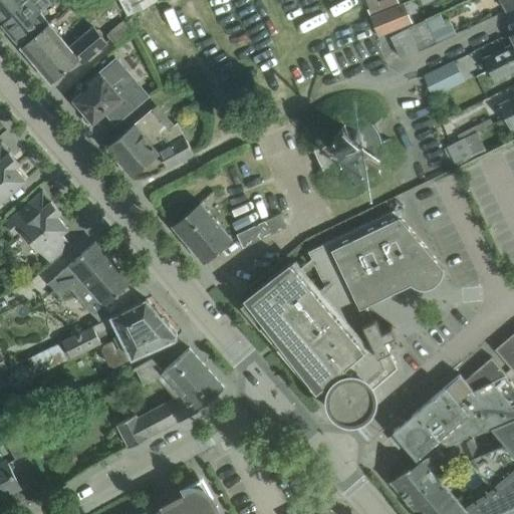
[(0,0),(0,21),(2,24),(27,0),(0,0)]
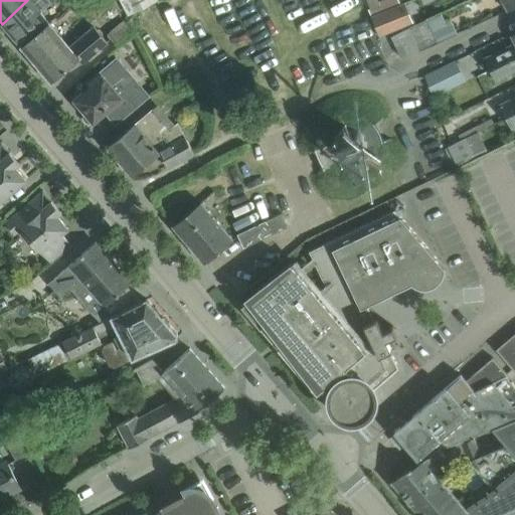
[(20,46),(48,21),(40,13),(52,3),(49,0),(27,0),(2,24),(20,46)]
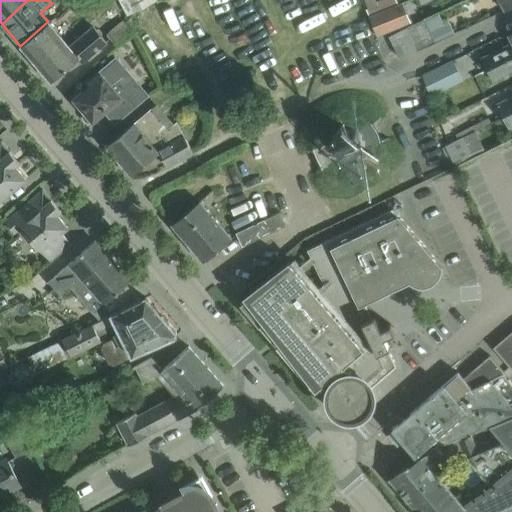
[(118,0),(127,16),(156,0),(118,0)]
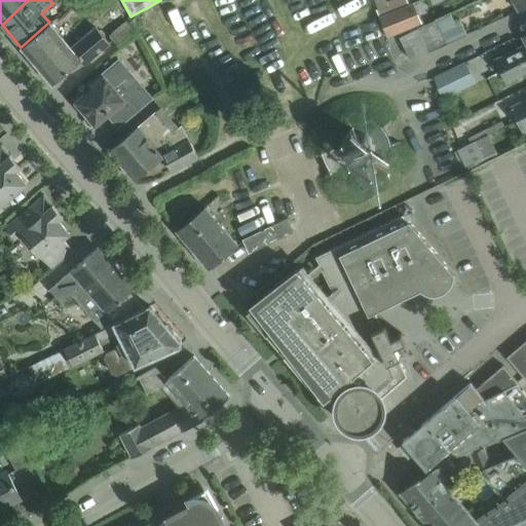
[(525,0),(513,0),(519,11),(525,7),(525,0)]
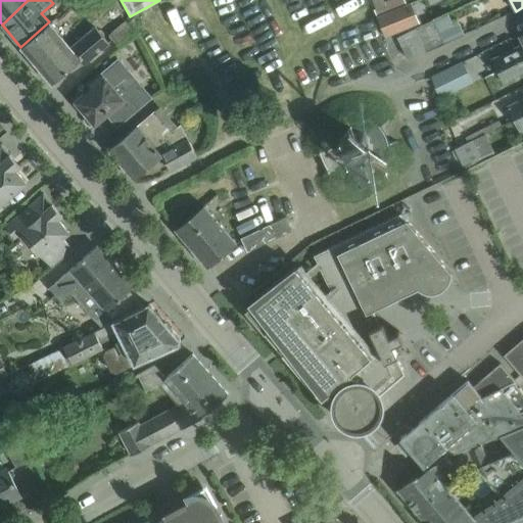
[(377,16),(385,36),(419,21),(411,3),(377,16)]
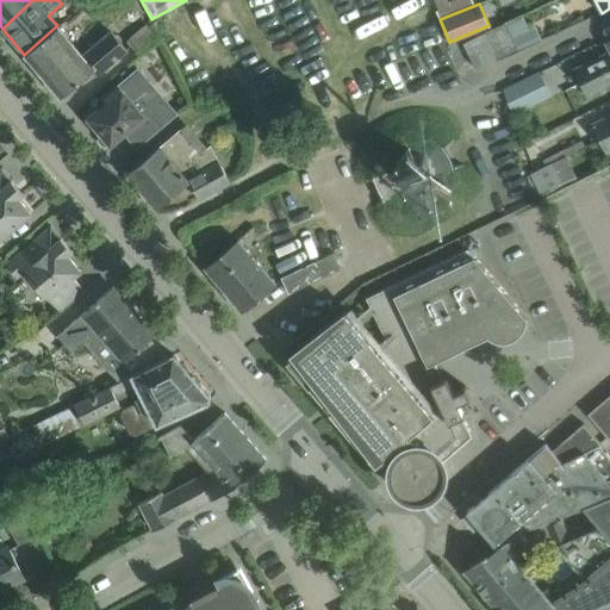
[(151,23),(128,42),(139,57),(163,38),(151,23)]
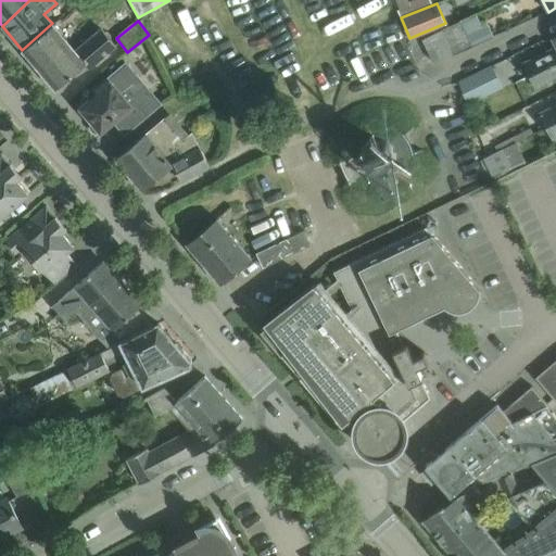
[(462,22),(421,40),(432,61),(452,51),(453,54),(472,46),(462,22)]
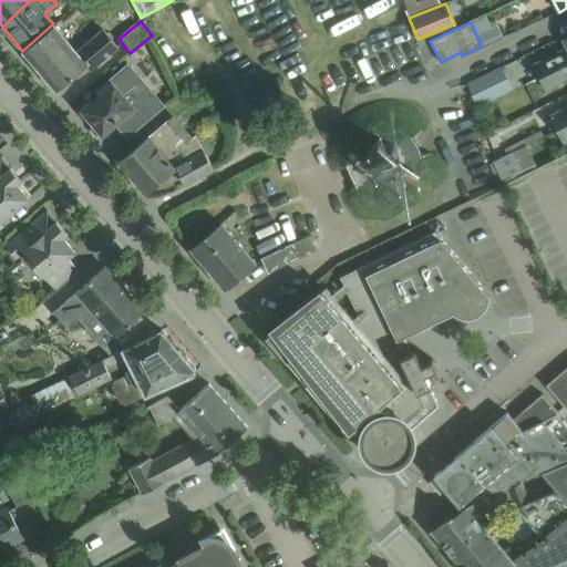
[(78,52),(54,26),(53,23),(22,51),(57,91),(88,65),(92,70),(119,48),(103,30),(78,52)]
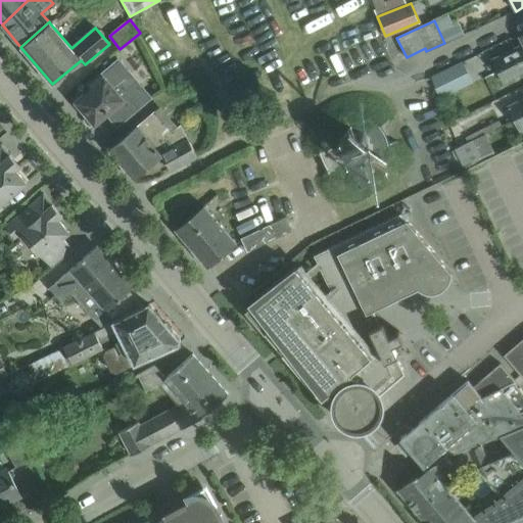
[(497,72),(522,58),(522,33),(518,36),(522,44),(491,59),(497,72)]
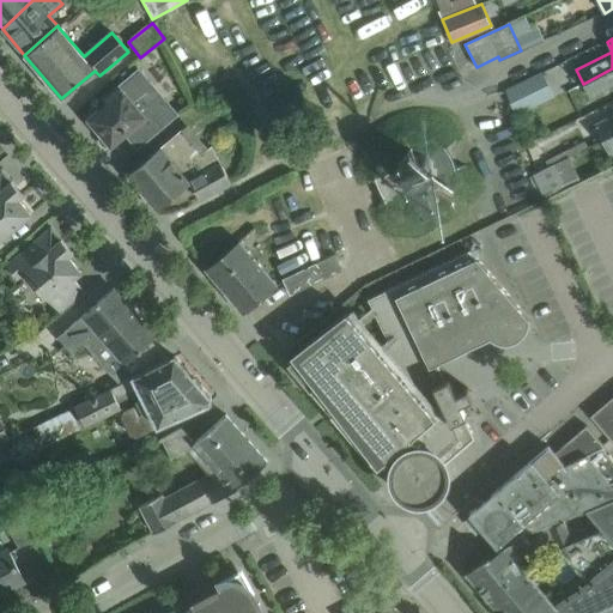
[(612,68),(583,84),(589,96),(612,84),(612,68)]
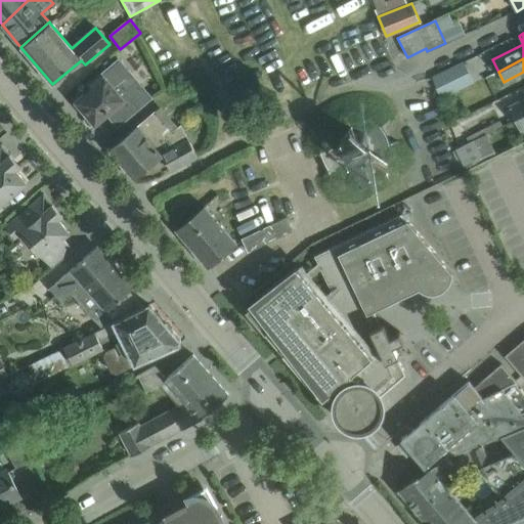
[(93,88),(77,102),(88,115),(86,118),(85,120),(86,123),(88,125),(90,126),(93,126),(95,125),(107,115),(119,128),(140,110),(151,99),(146,93),(139,85),(129,73),(119,60),(90,85),(93,88)]
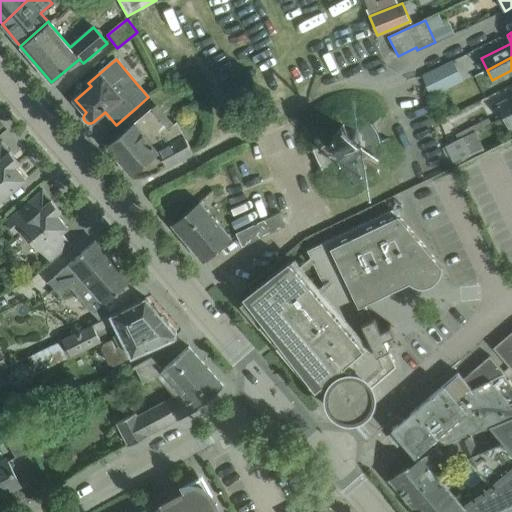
[(450,86),(441,66),(423,75),(431,96),(450,86)]
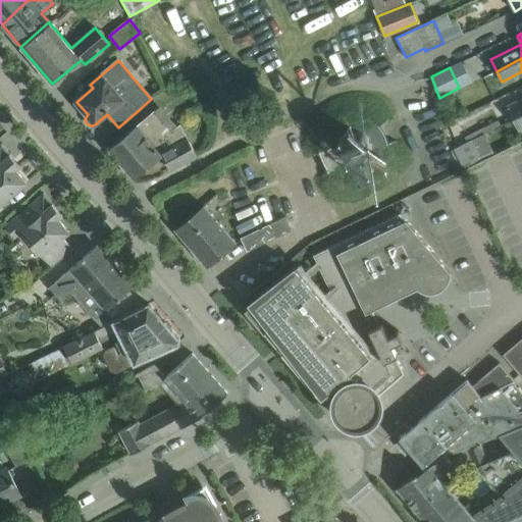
[(511,119),(521,113),(521,97),(505,106),(511,119)]
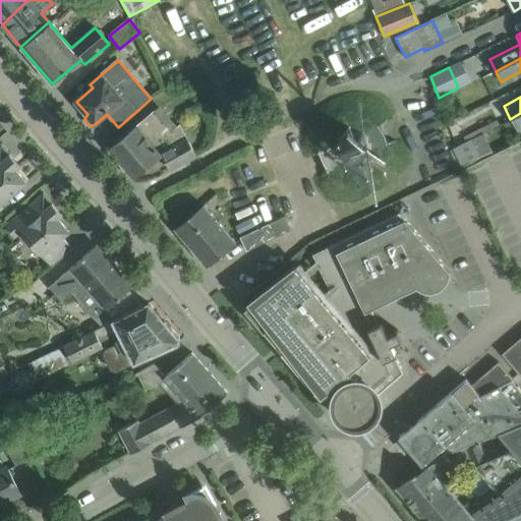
[(154,111),(109,150),(134,179),(163,156),(171,170),(194,157),(196,156),(194,152),(182,128),(180,123),(177,126),(174,128),(171,130),(154,111)]
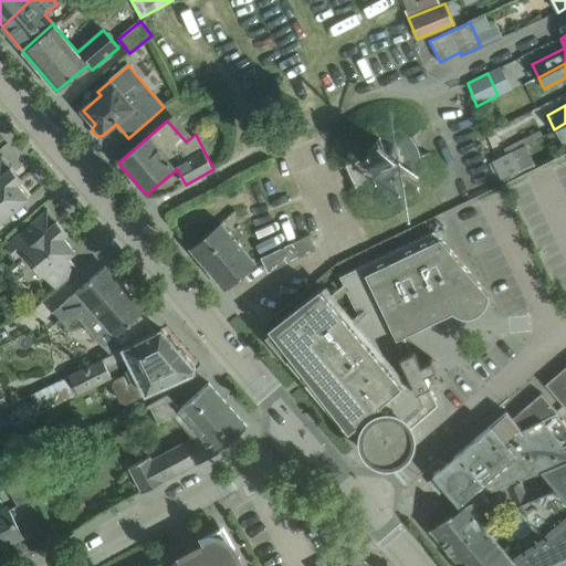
[(565,123),(554,129),(561,143),(565,139),(565,123)]
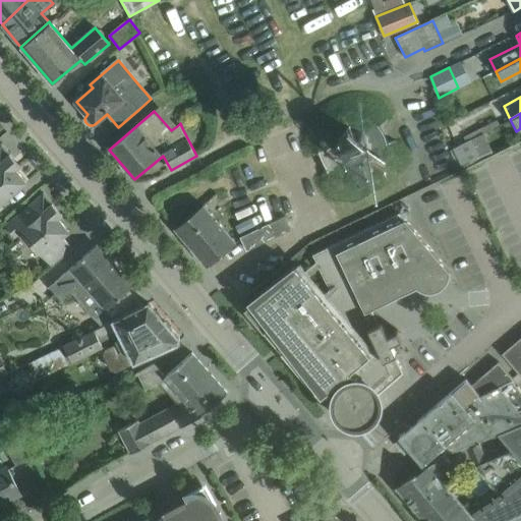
[(337,143),(336,149),(337,154),(339,158),(342,162),(347,165),(350,166),(361,189),(375,183),(365,162),(368,158),(371,154),(371,150),(382,148),(372,128),(364,134),(361,132),(356,131),(351,131),(347,132),(342,135),(339,138),(337,143)]
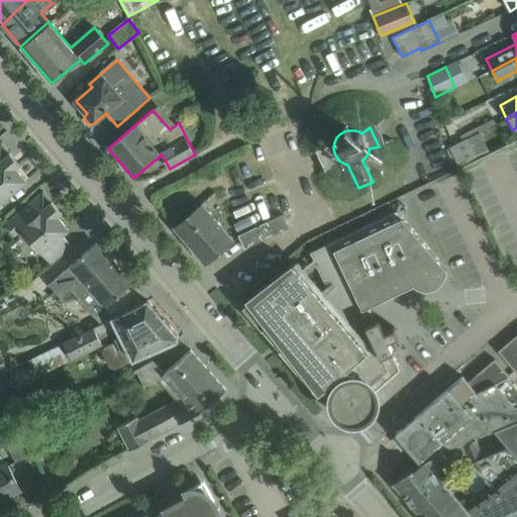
[(470,137),(451,146),(460,166),(479,158),(470,137)]
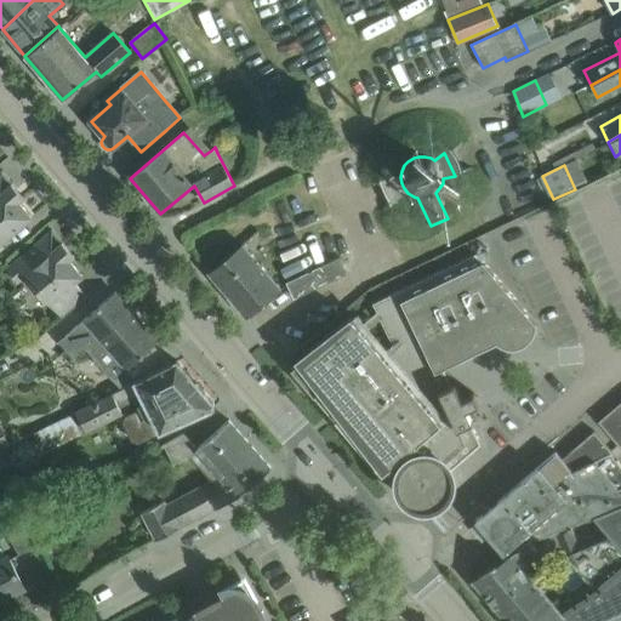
[(24,198),(1,171),(0,172),(0,244),(33,217),(20,201),(24,198)]
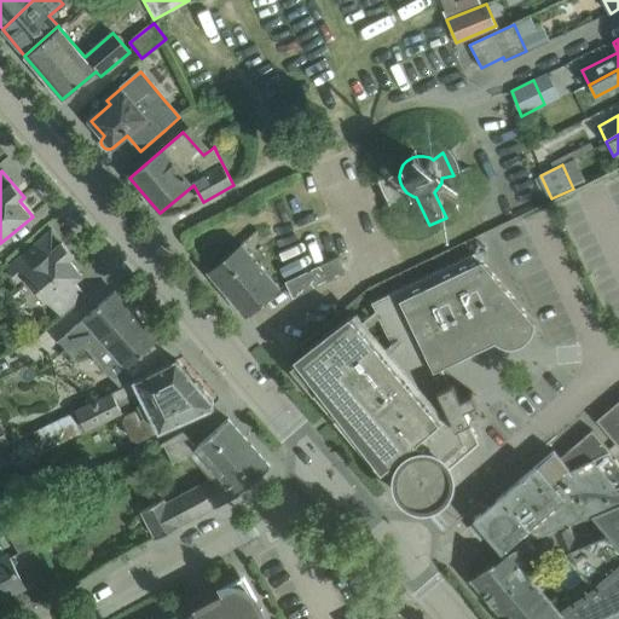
[(52,230),(7,268),(18,282),(25,275),(50,302),(62,317),(90,293),(79,279),(82,276),(69,260),(75,255),(68,247),(52,230)]
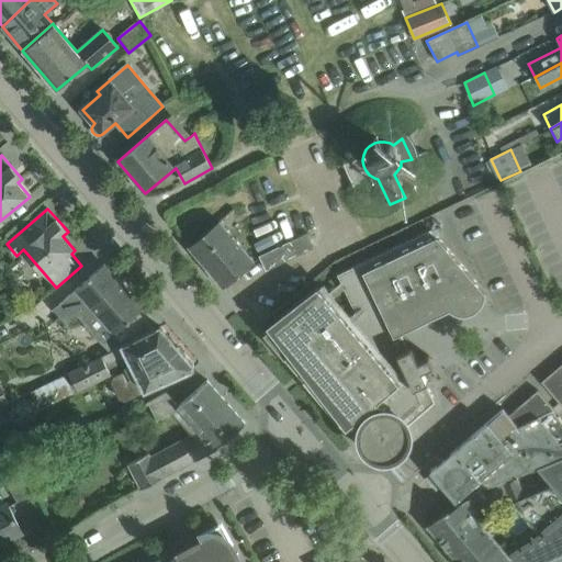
[(224,288),(255,261),(220,221),(190,247),(224,288)]
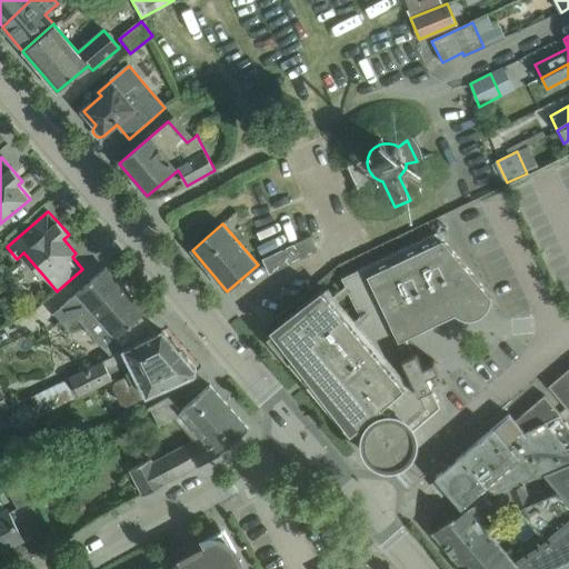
[(490,302),(491,296),(437,232),(342,277),(363,321),(355,329),(321,290),(267,338),(269,340),(271,339),(287,358),(286,360),(288,362),(290,361),(348,430),(347,431),(349,435),(356,429),(363,438),(365,447),(369,456),(376,462),(385,466),(395,466),(403,462),(410,457),(415,448),(416,439),(413,430),(441,407),(431,387),(433,386),(428,375),(439,369),(435,360),(423,365),(417,351),(413,352),(406,337),(456,313),(463,317),(472,318),(480,316),(487,310),(490,302)]
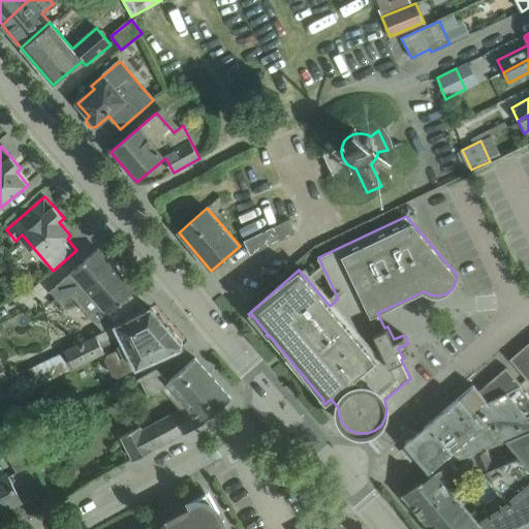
[(289,219),(245,241),(251,254),(296,234),(289,219)]
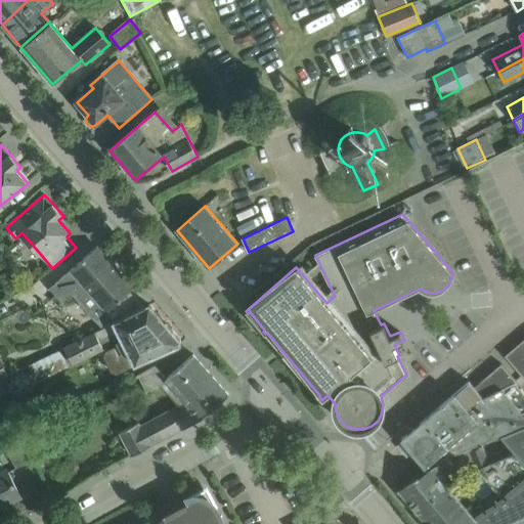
[(129,291),(134,287),(97,246),(50,289),(62,303),(73,294),(102,329),(143,307),(129,291)]
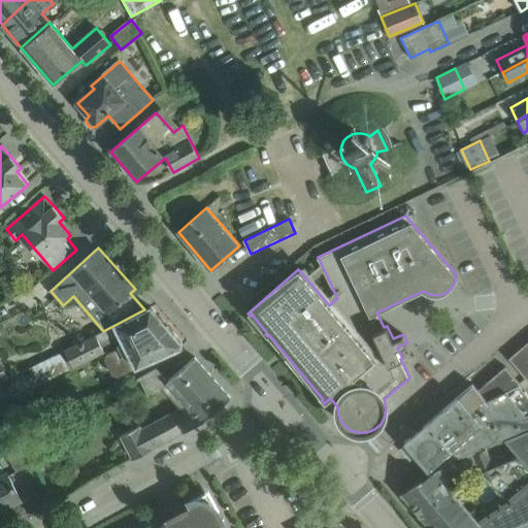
[(23,293),(0,304),(0,325),(32,309),(23,293)]
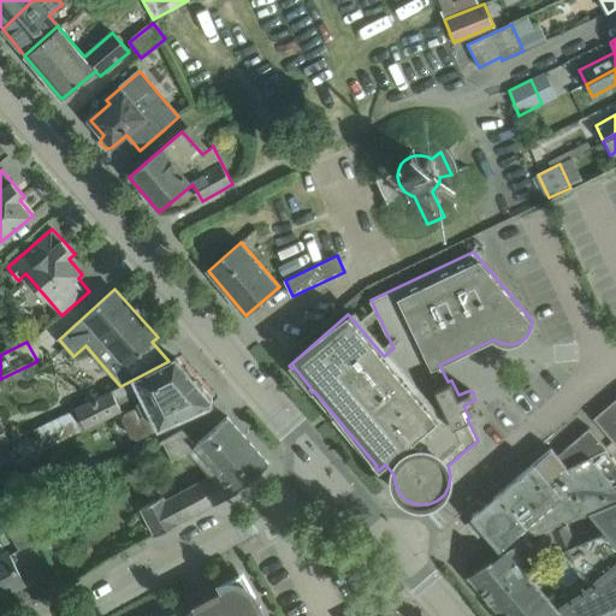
[(120,386),(72,409),(82,428),(123,409),(122,403),(143,392),(144,396),(138,398),(144,410),(152,406),(161,426),(211,406),(211,404),(212,404),(212,403),(212,402),(212,401),(212,400),(176,359),(176,357),(169,361),(120,386)]
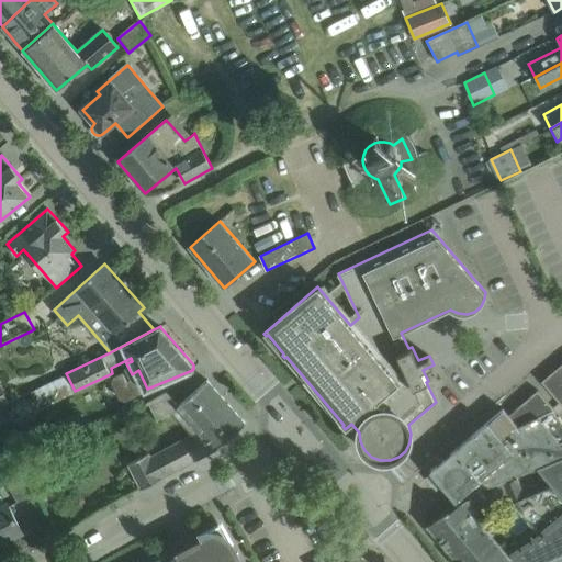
[(561,363),(541,381),(561,405),(561,363)]
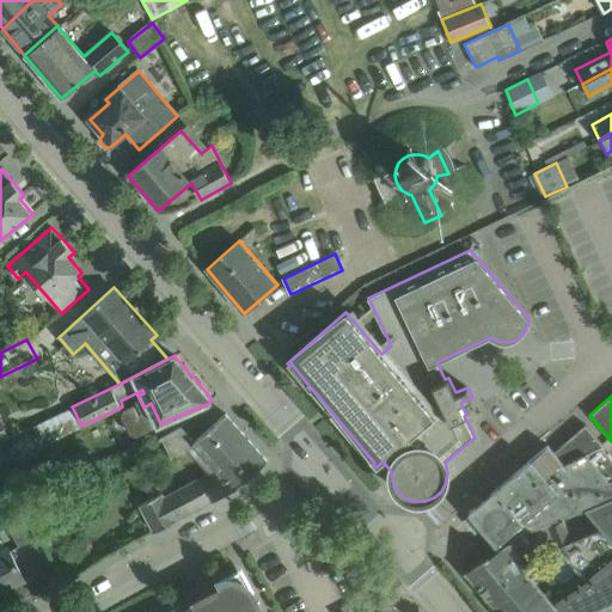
[(177,520),(234,489),(267,460),(226,414),(187,448),(208,473),(178,489),(181,491),(166,499),(164,491),(140,506),(144,512),(154,532),(177,520)]
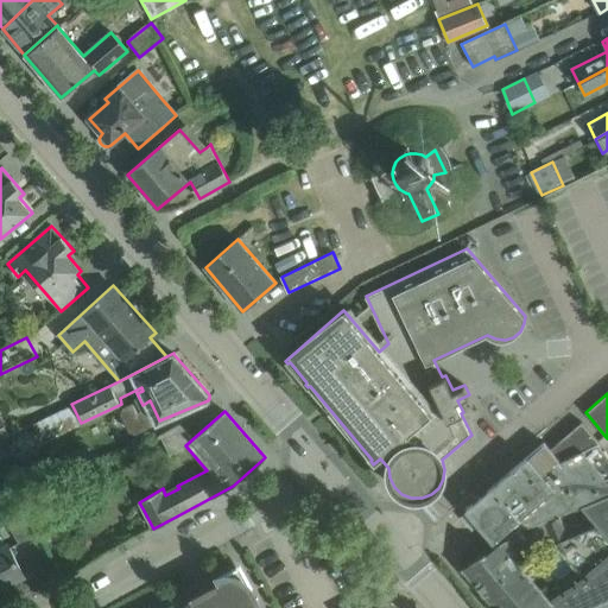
[(0,441),(11,436),(2,419),(0,419),(0,441)]
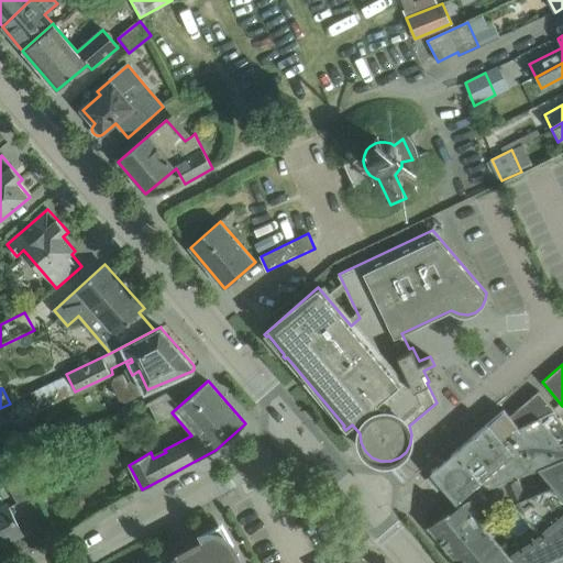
[(556,411),(539,390),(509,416),(519,428),(540,419),(552,412),(556,411)]
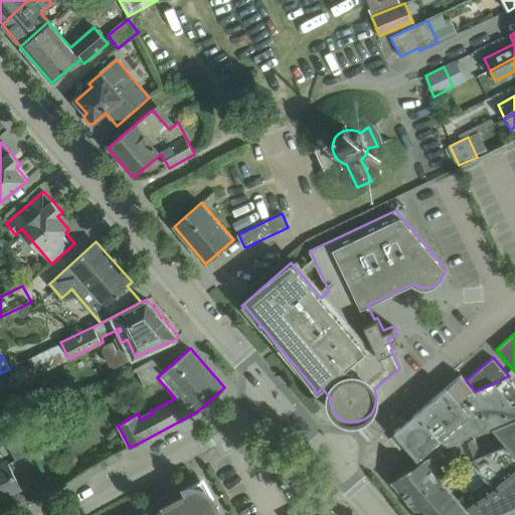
[(461,374),(394,432),(418,459),(440,441),(446,449),(462,444),(475,439),(494,431),(514,420),(514,389),(505,377),(494,383),(475,391),(466,380),(461,374)]
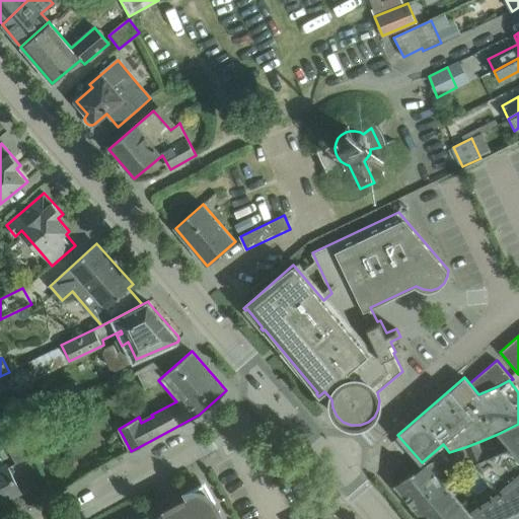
[(518,424),(498,434),(510,449),(518,459),(518,424)]
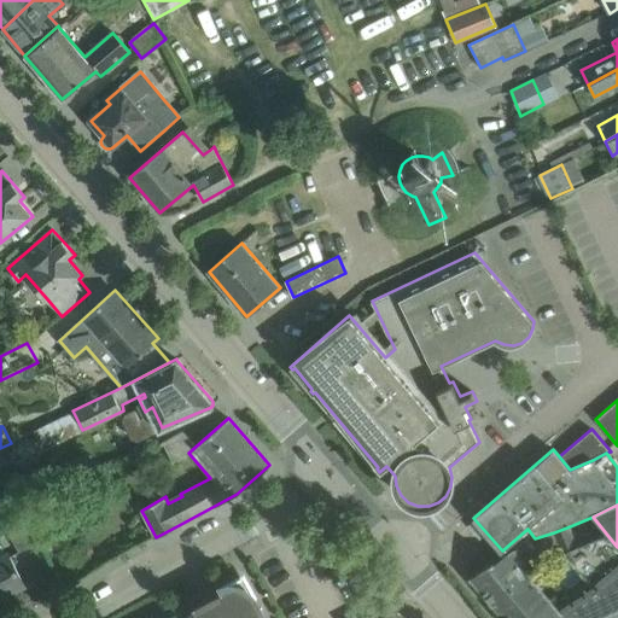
[(19,552),(38,542),(22,514),(4,525),(19,552)]
